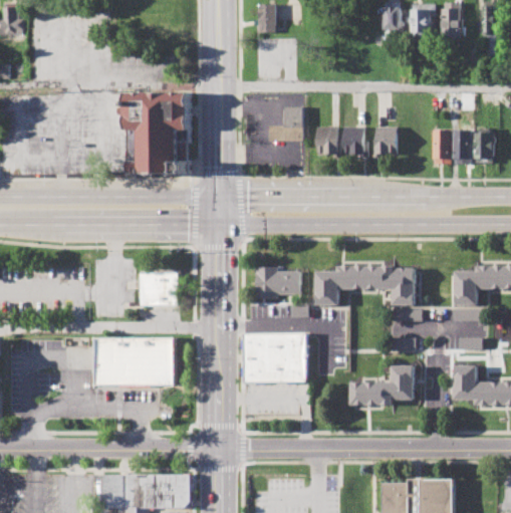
[(481,1),(495,0),(495,5),(500,5),(500,34),(496,34),(496,57),(482,57),(481,1)]
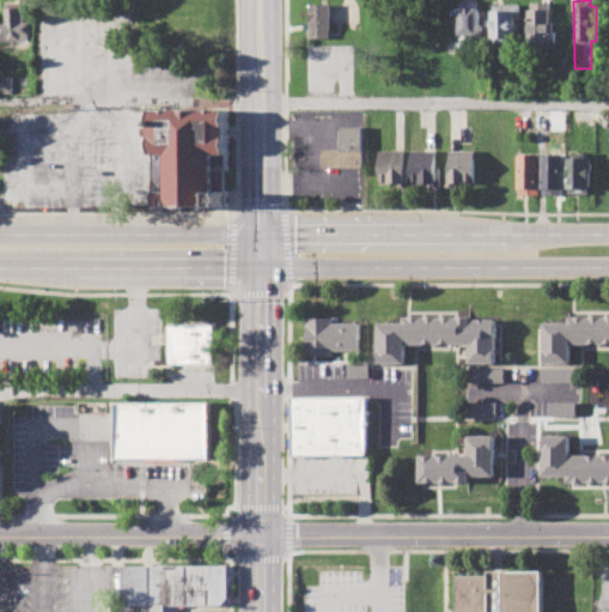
[(2,2),(23,2),(23,24),(28,24),(29,42),(0,42),(0,22),(2,22),(2,2)]
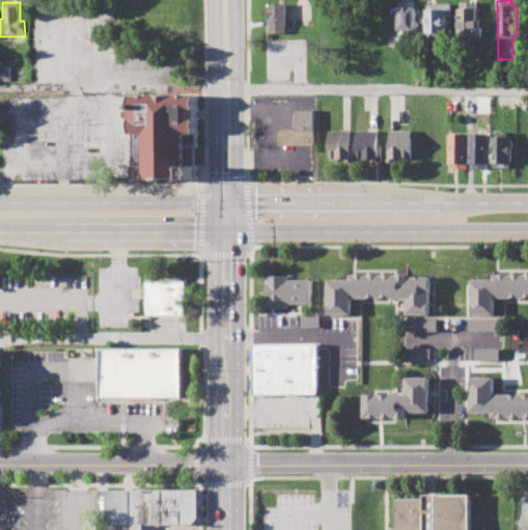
[(396,3),(414,2),(415,37),(409,37),(409,45),(397,45),(396,3)]
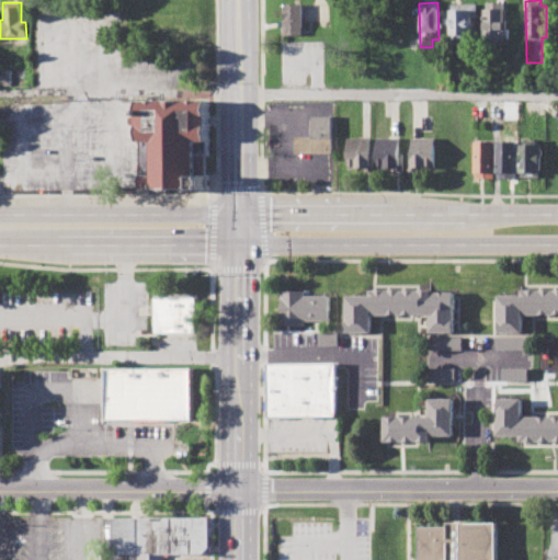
[(482,2),(503,2),(503,44),(484,44),(482,2)]
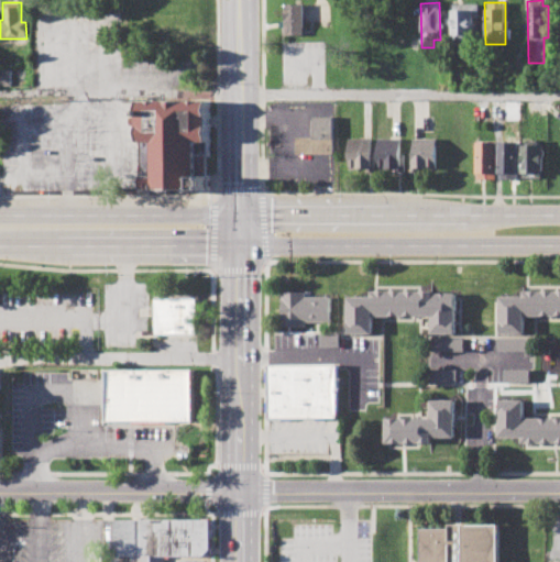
[(451,3),(478,3),(478,20),(472,20),(472,35),(464,35),(464,40),(451,40),(451,3)]
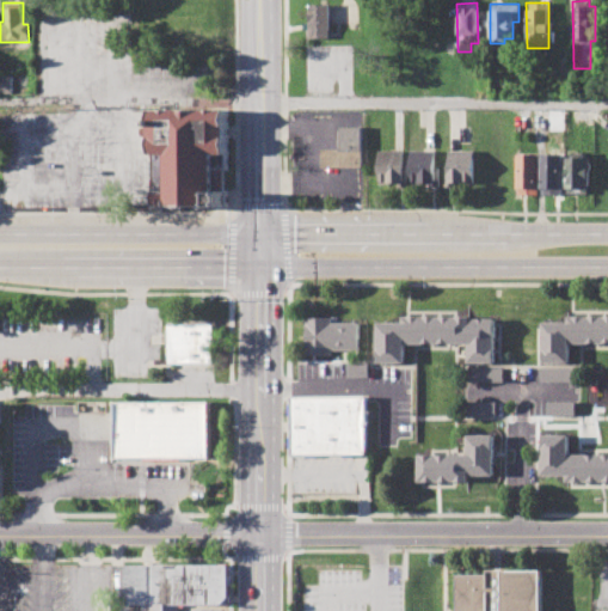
[(306,5),(327,5),(327,40),(306,40),(306,5)]
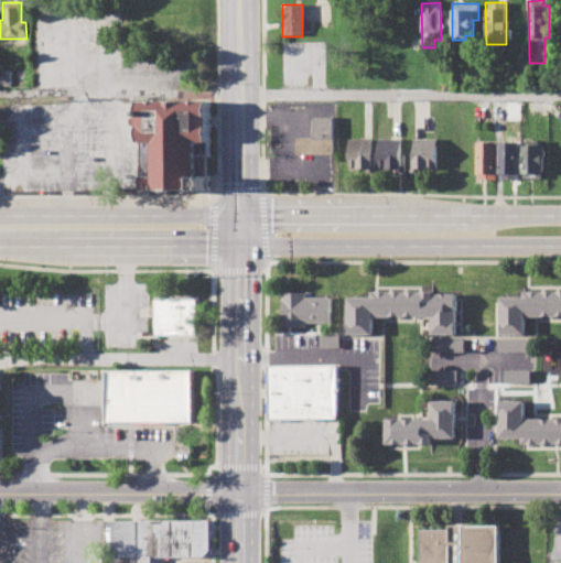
[(0,71),(9,71),(9,87),(0,87),(0,71)]
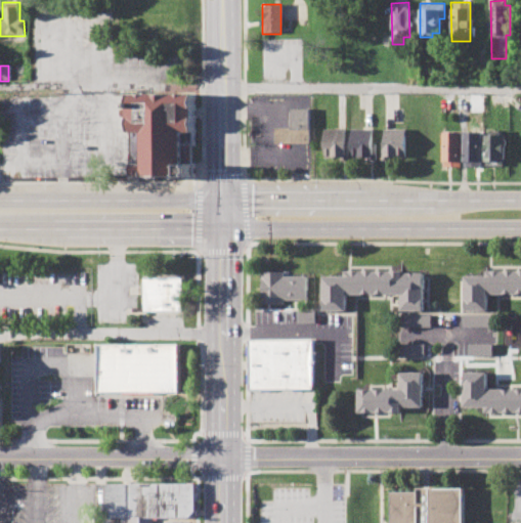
[(127,94),(191,94),(192,145),(187,145),(188,163),(191,163),(191,177),(128,177),(127,94)]
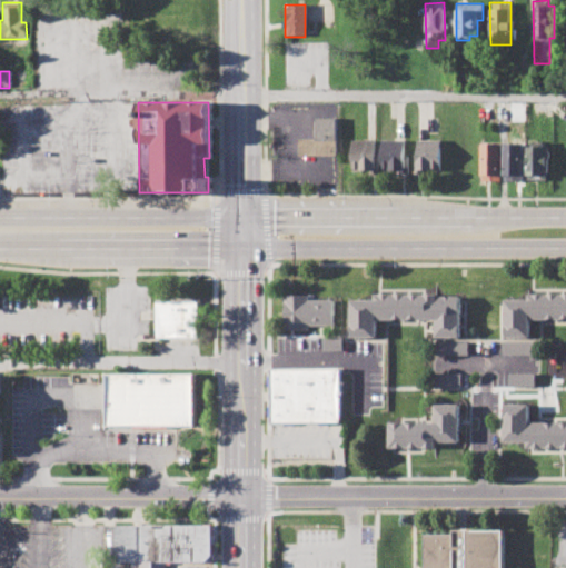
[(313,119),(335,119),(335,156),(296,156),(296,139),(313,139),(313,119)]
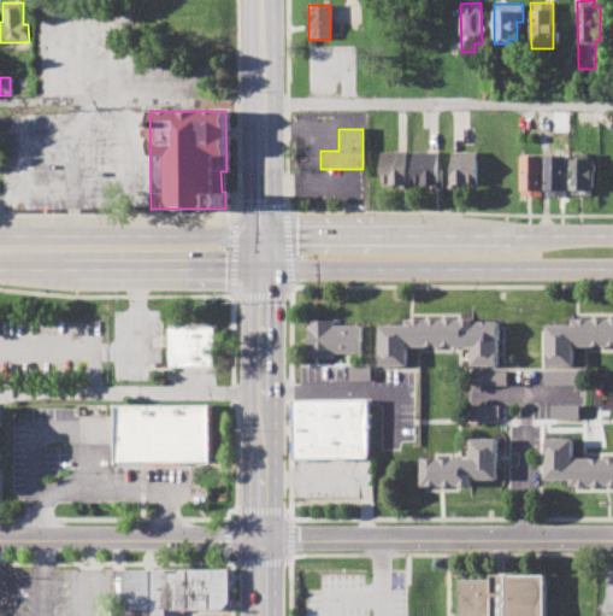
[(411,152),(435,152),(436,186),(411,186),(411,152)]
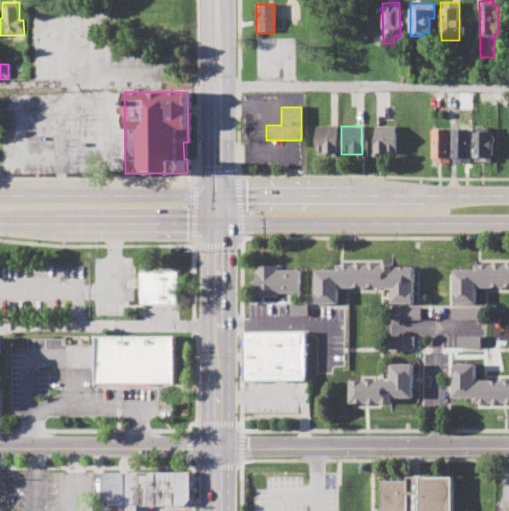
[(372,126),(393,126),(394,154),(373,155),(372,126)]
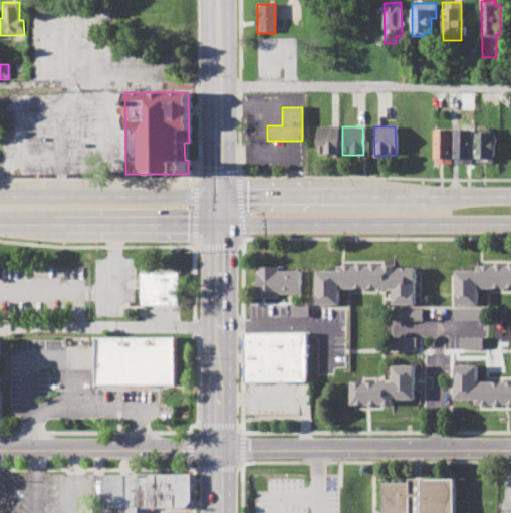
[(315,127),(337,127),(337,155),(315,155),(315,127)]
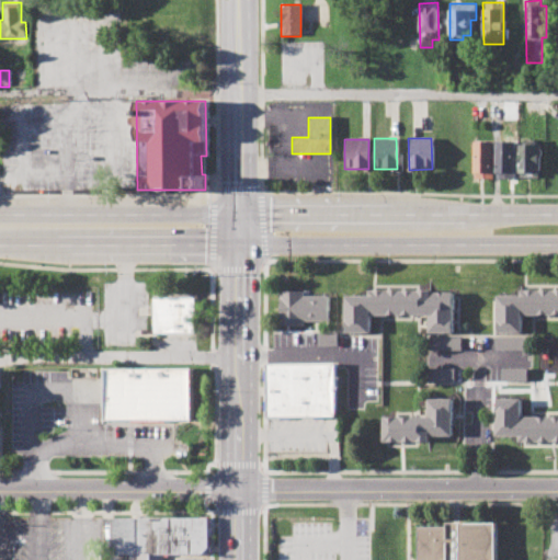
[(473,141),(491,140),(492,179),(474,179),(473,141)]
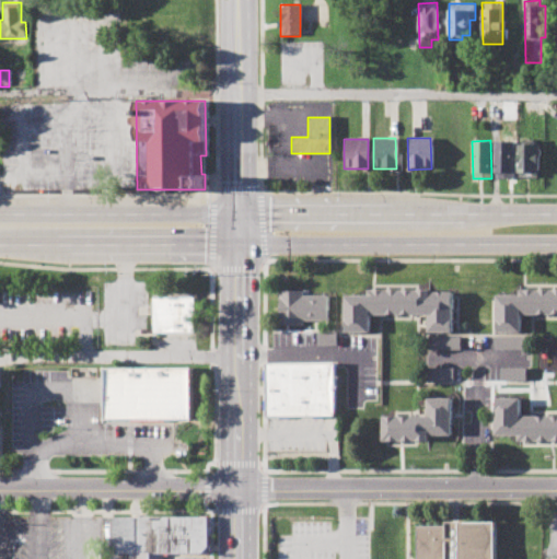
[(494,140),(514,140),(514,179),(494,179),(494,140)]
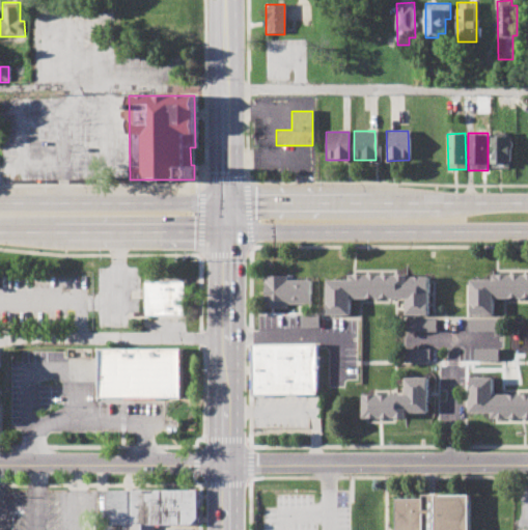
[(491,137),(509,136),(509,168),(491,168),(491,137)]
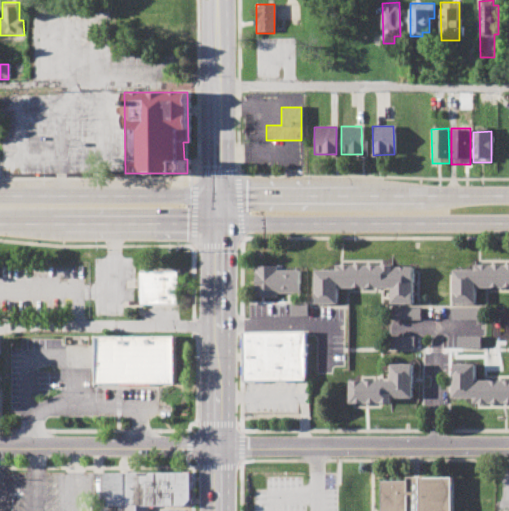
[(313,304),(313,270),(333,270),(333,265),(391,264),(391,268),(411,267),(412,304),(388,305),(388,289),(335,290),(336,304),(313,304)]
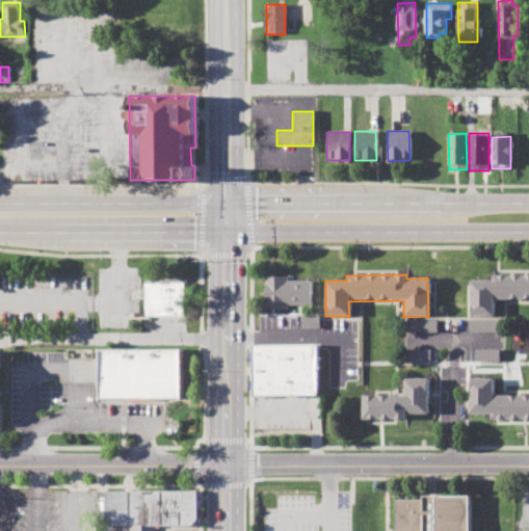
[(470,315),(470,281),(491,281),(491,274),(528,274),(528,298),(493,299),(493,315),(470,315)]
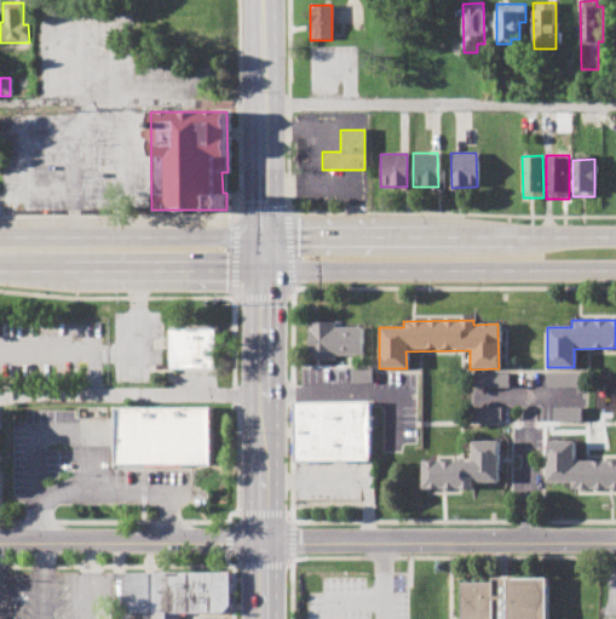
[(306,360),(306,321),(333,321),(333,327),(360,327),(360,355),(333,355),(333,360),(306,360)]
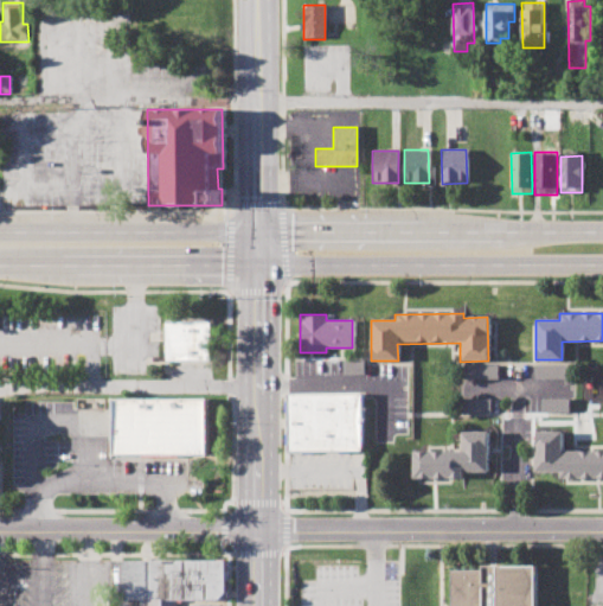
[(164,324),(209,324),(209,363),(164,363),(164,324)]
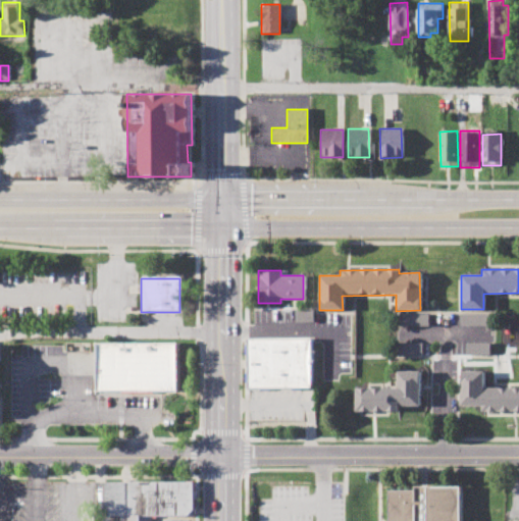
[(294,310),(311,310),(311,315),(311,323),(294,323),(294,310)]
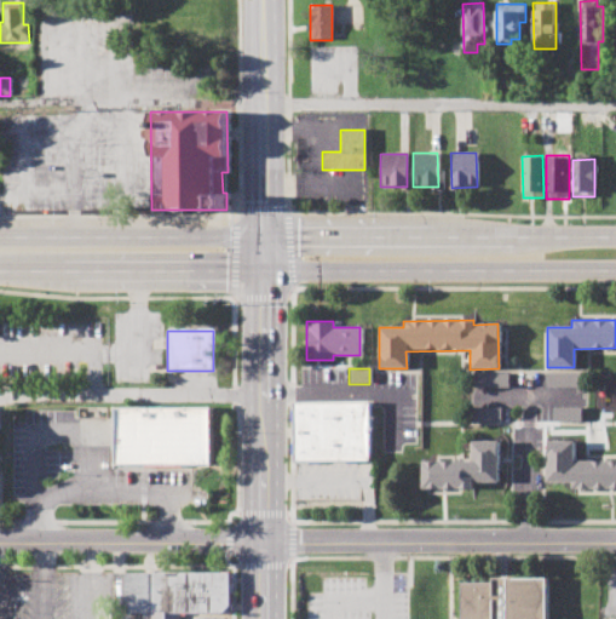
[(470,373),(506,373),(506,388),(470,388),(470,373)]
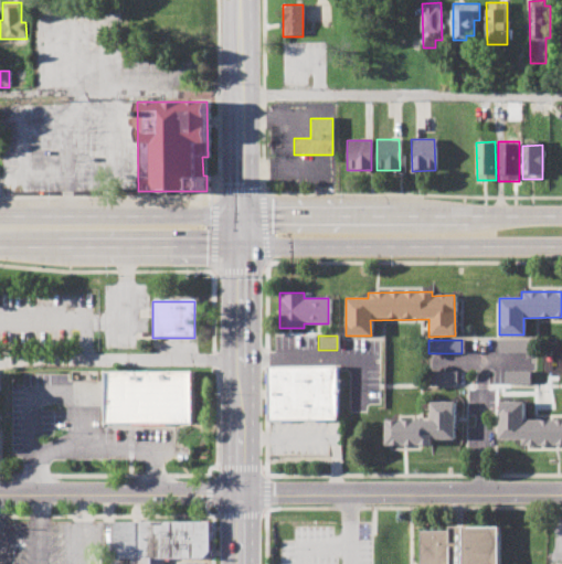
[(496,340),(528,340),(528,353),(496,353),(496,340)]
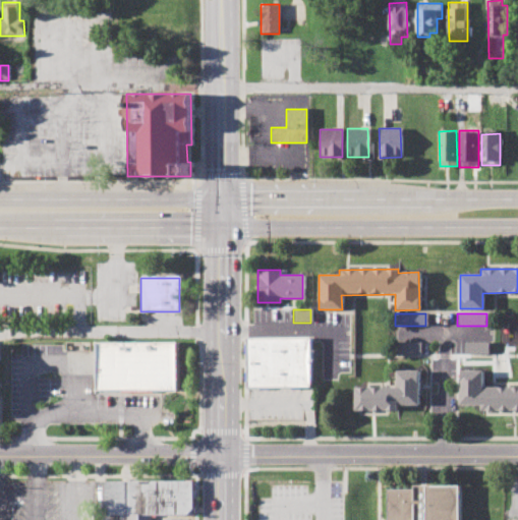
[(245,338),(251,338),(309,338),(309,387),(245,387),(245,338)]
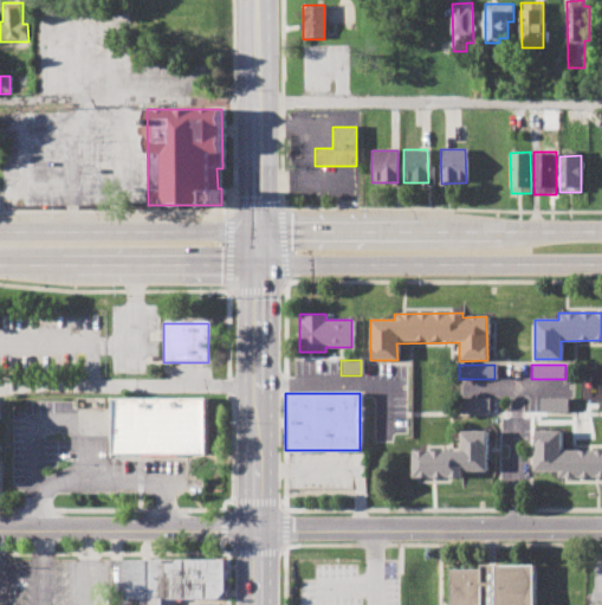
[(459,397),(489,398),(489,412),(459,412),(459,397)]
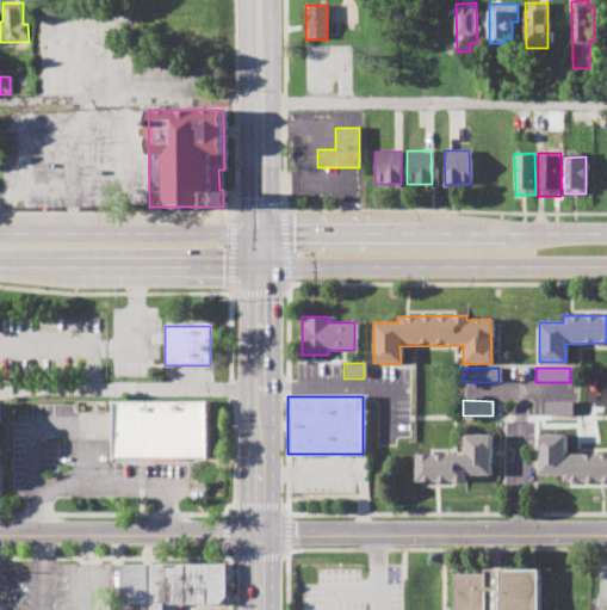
[(542,401),(573,401),(573,416),(542,416),(542,401)]
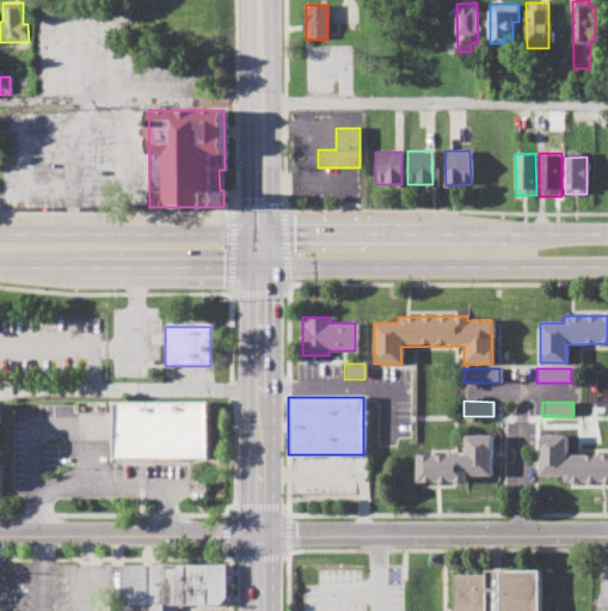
[(110,403),(207,404),(207,459),(110,458),(110,403)]
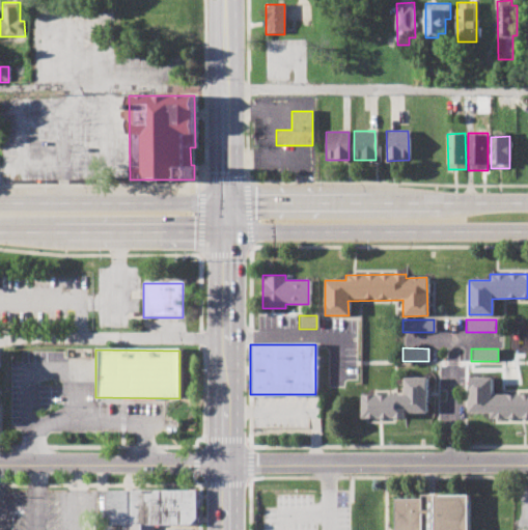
[(360,394),(403,393),(403,378),(426,378),(427,412),(406,413),(406,418),(360,418),(360,394)]
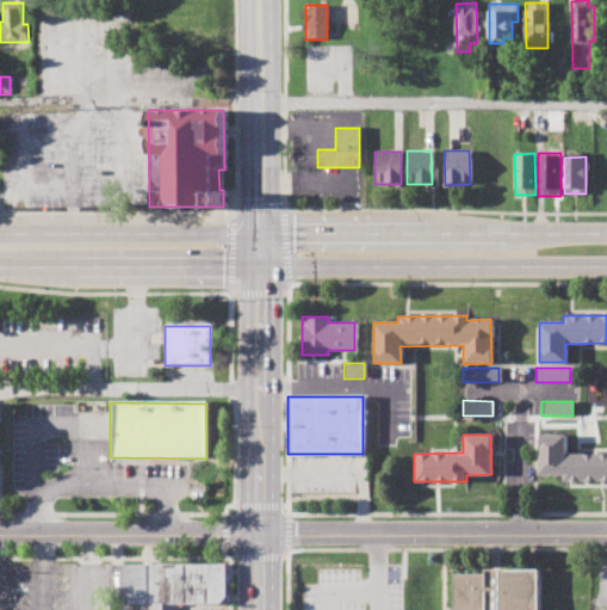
[(538,474),(538,435),(567,435),(568,454),(606,453),(606,479),(563,480),(563,474),(538,474)]
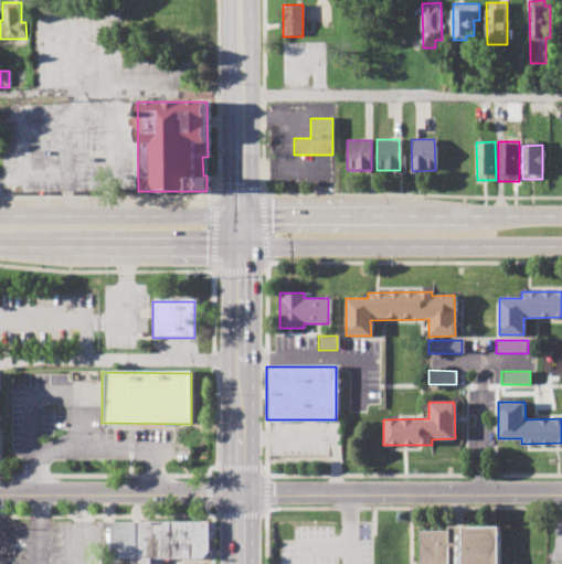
[(112,522),(208,522),(208,559),(161,559),(161,563),(129,563),(129,557),(112,557),(112,522)]
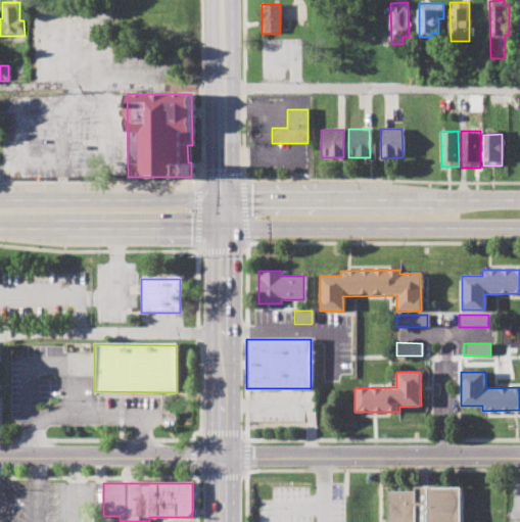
[(387,491),(414,491),(414,485),(462,485),(462,521),(387,521),(387,491)]
